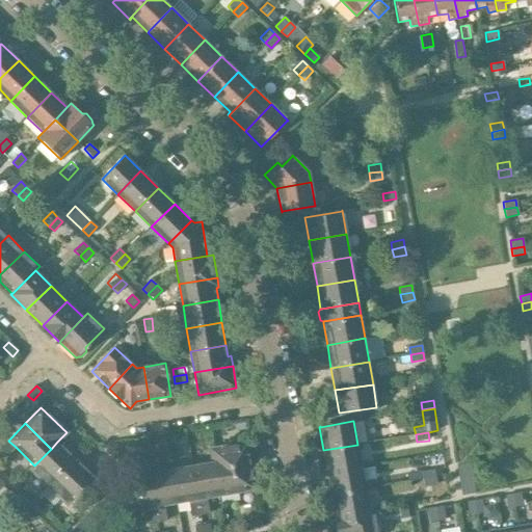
[(6,456),(16,447),(9,442),(1,451),(6,456)]
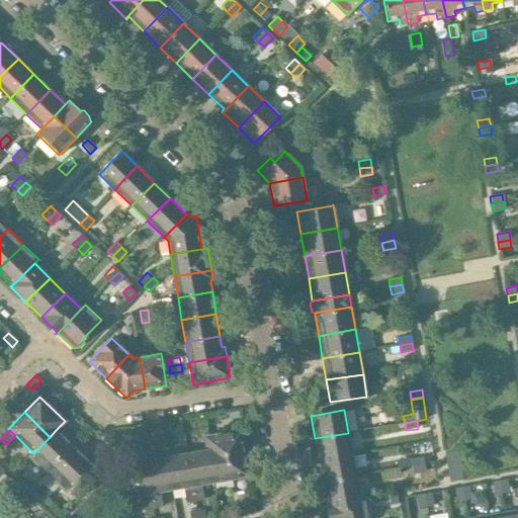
[(71,445),(56,430),(50,437),(33,453),(32,452),(28,457),(45,472),(71,445)]
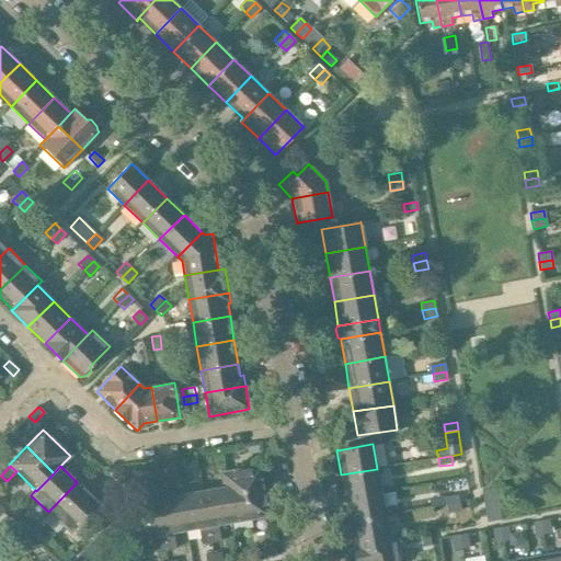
[(221,473),(225,489),(226,499),(264,492),(260,467),(221,473)]
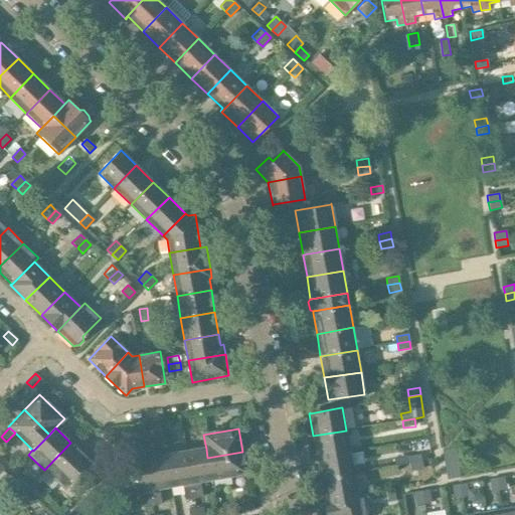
[(346,431),(313,436),(317,459),(350,453),(346,431)]
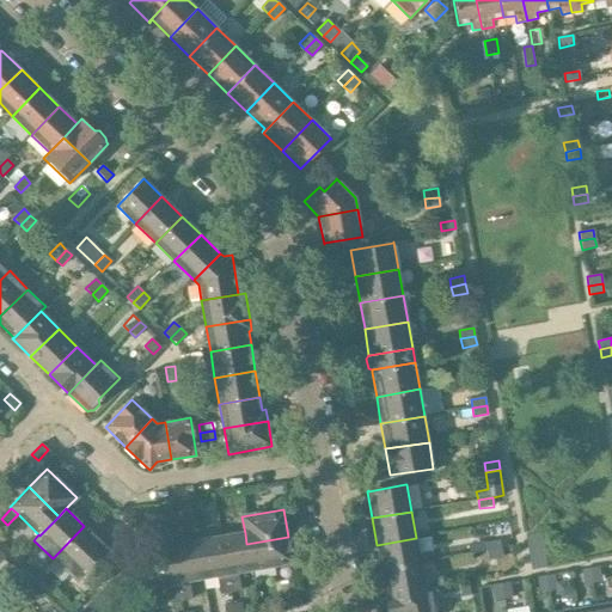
[(102,543),(84,526),(53,558),(69,575),(102,543)]
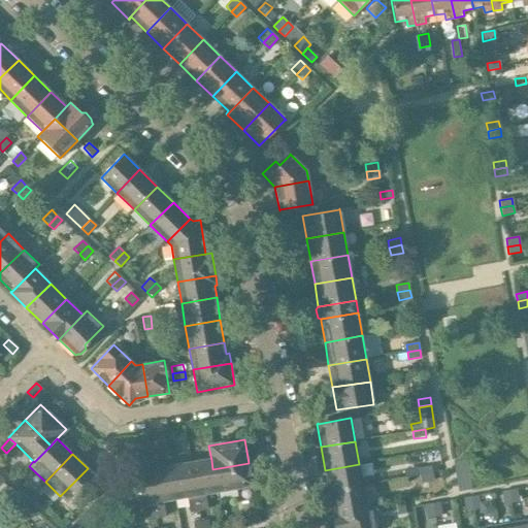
[(466,459),(454,462),(458,492),(471,489),(466,459)]
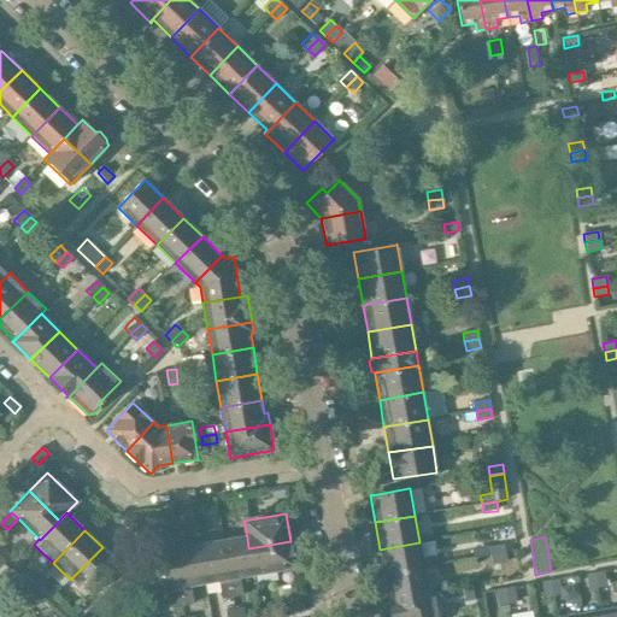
[(247,538),(223,541),(231,598),(242,595),(240,577),(253,575),(248,548),(247,538)]
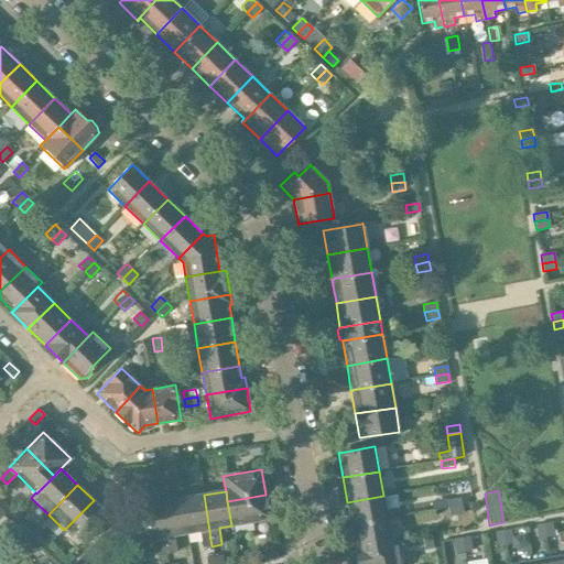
[(204,495),(181,499),(186,533),(199,531),(203,548),(212,546),(204,495)]
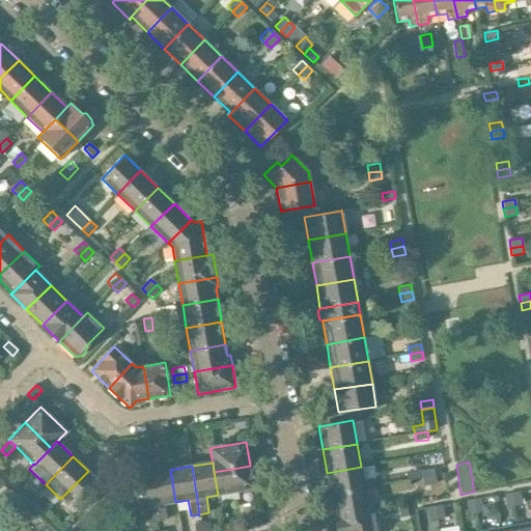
[(250,466),(214,472),(218,495),(254,488),(250,466)]
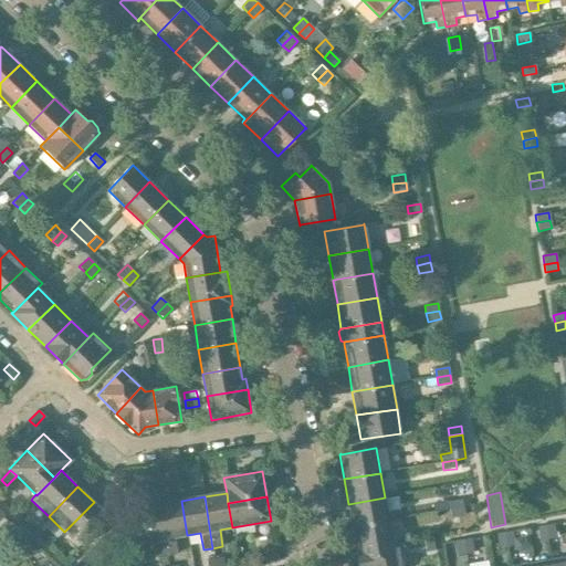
[(385,498),(348,504),(353,530),(389,523),(385,498)]
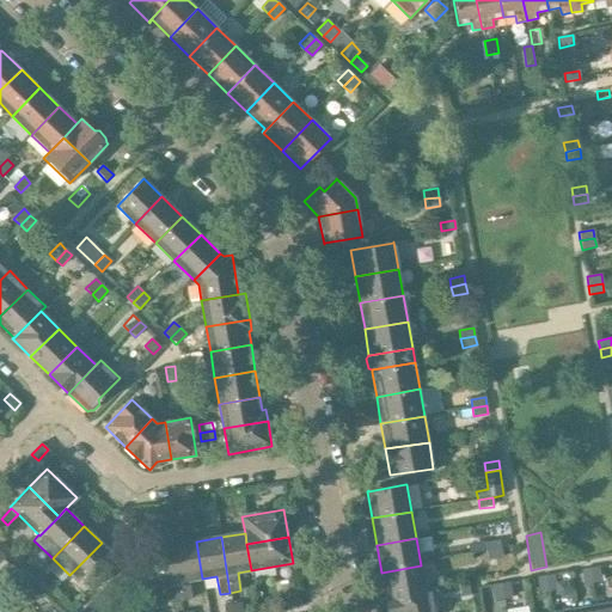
[(508,539),(500,540),(485,543),(487,551),(507,548),(509,548),(508,539)]
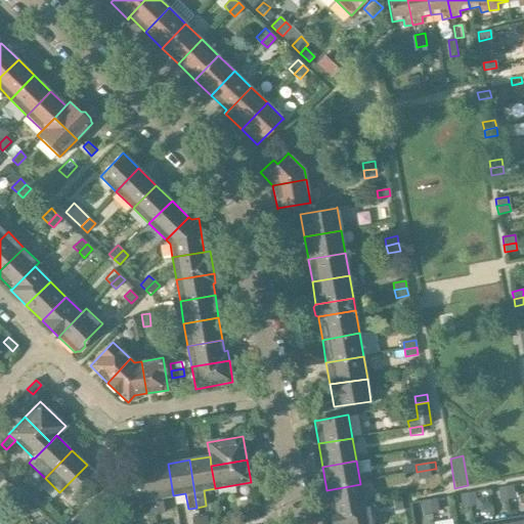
[(168,464),(146,467),(155,515),(164,513),(162,497),(173,495),(168,464)]
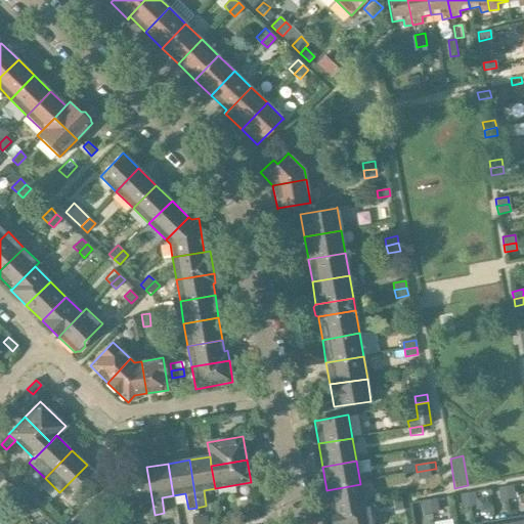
[(102,480),(87,465),(59,492),(67,498),(71,494),(80,504),(102,480)]
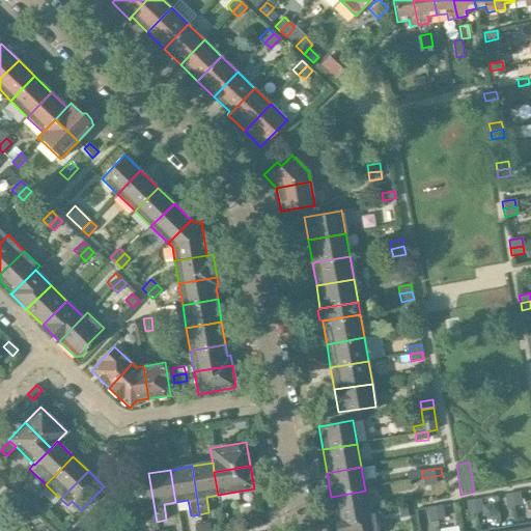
[(148,523),(157,522),(148,473),(127,477),(133,509),(145,507),(148,523)]
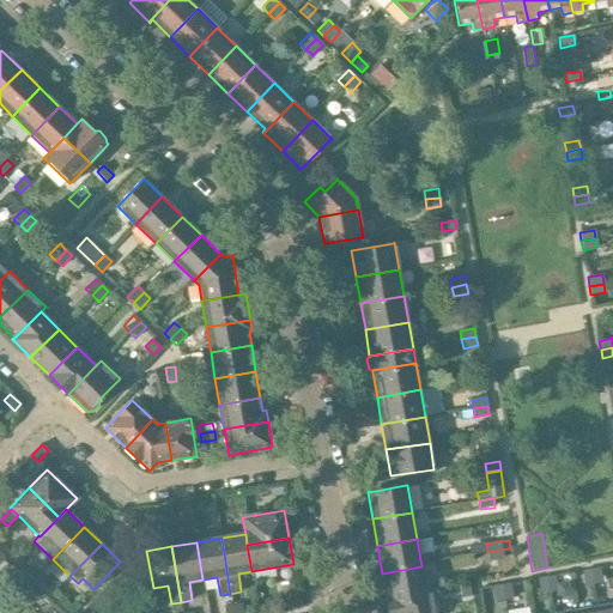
[(510,557),(508,548),(487,552),(489,560),(510,557)]
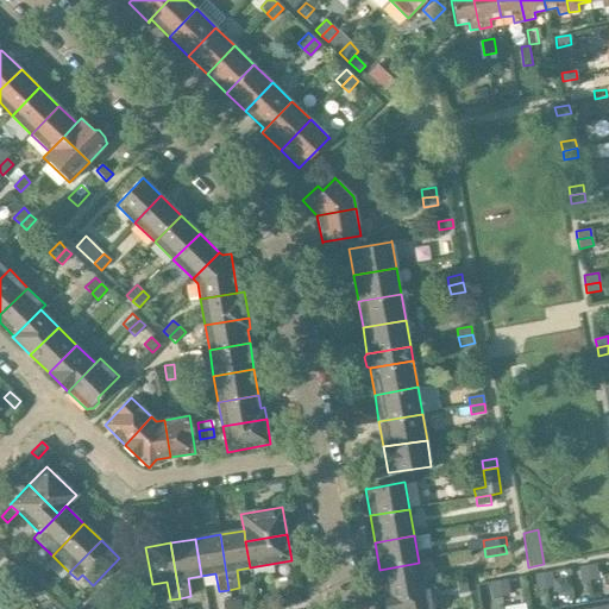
[(419,563),(380,570),(384,597),(428,589),(427,584),(422,585),(419,563)]
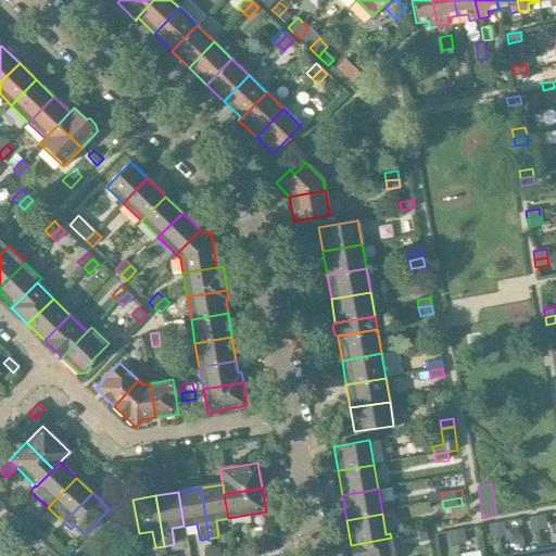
[(544,515),(536,516),(539,529),(546,528),(544,515)]
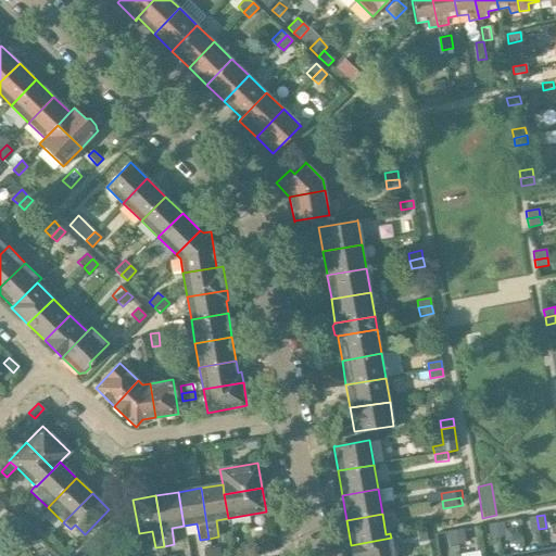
[(531,531),(539,529),(536,516),(529,518),(531,531)]
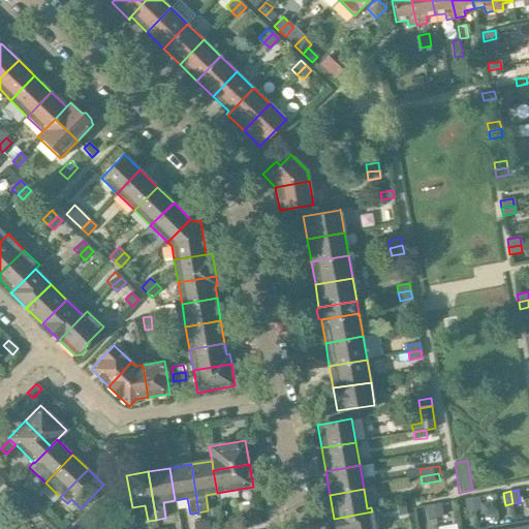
[(479,497),(472,498),(474,510),(481,509),(479,497)]
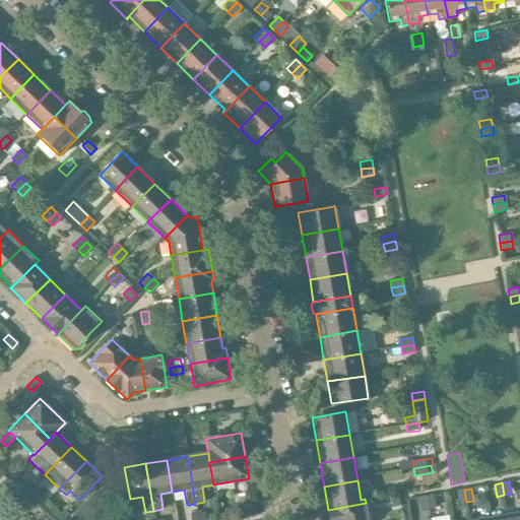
[(13,499),(18,504),(26,495),(21,490),(13,499)]
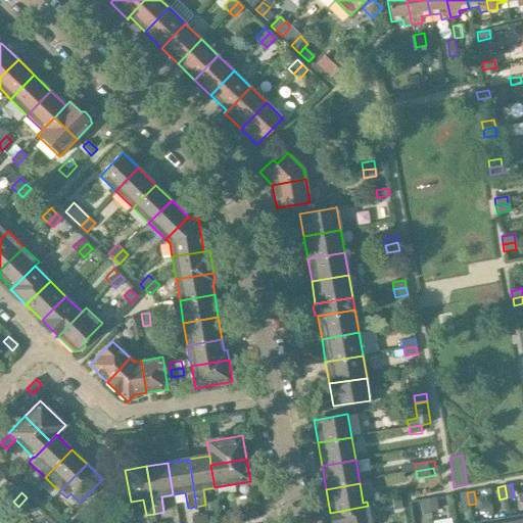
[(461,506),(469,505),(467,492),(459,493),(461,506)]
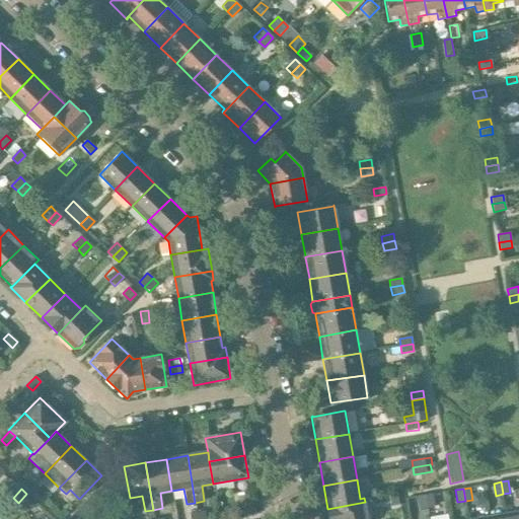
[(391,506),(398,505),(396,493),(389,494),(391,506)]
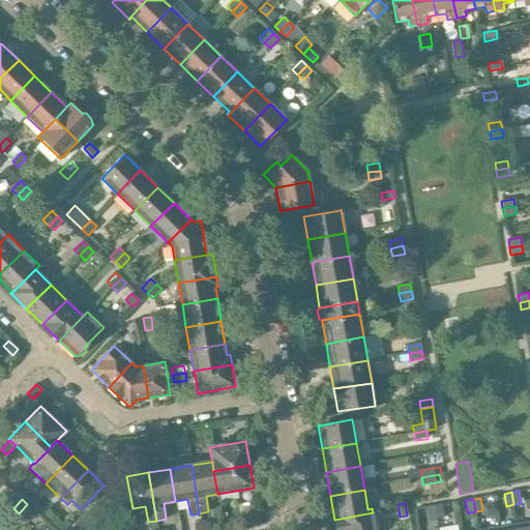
[(27,504),(19,513),(24,519),(33,509),(27,504)]
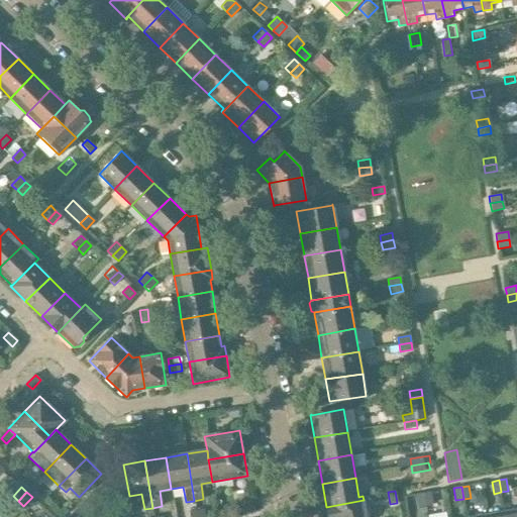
[(92,492),(84,501),(89,506),(98,498),(92,492)]
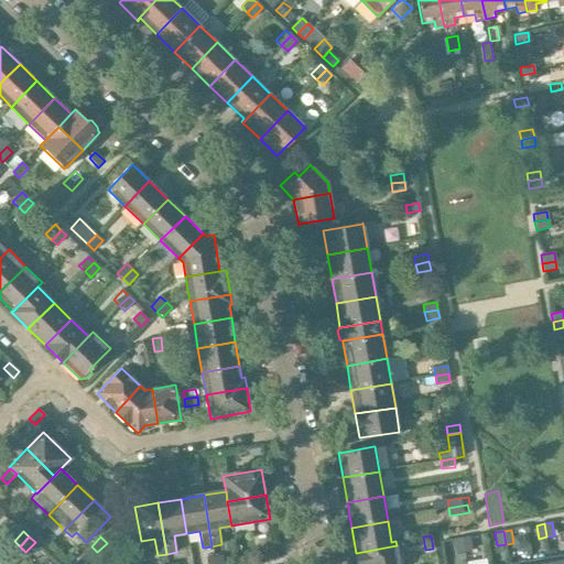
[(469,537),(462,538),(464,552),(472,550),(469,537)]
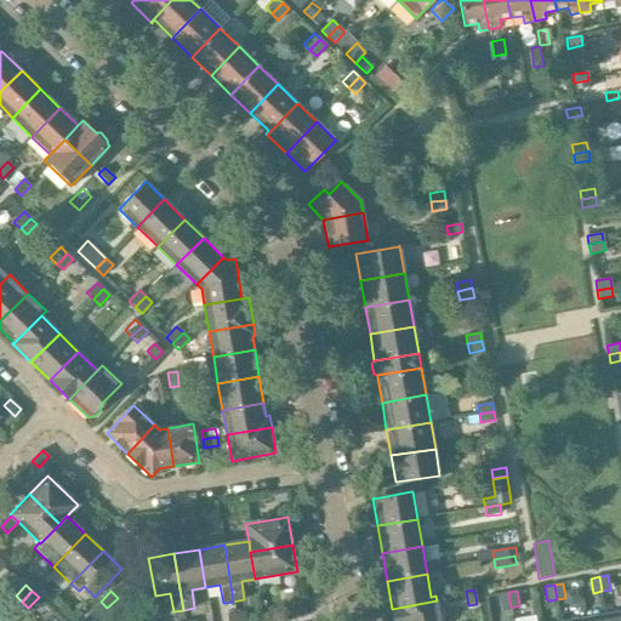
[(502,609),(511,608),(508,592),(500,594),(502,609)]
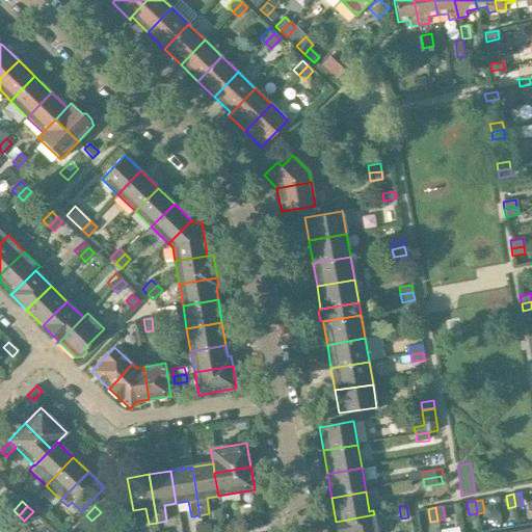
[(377,531),(374,514),(336,522),(337,531),(377,531)]
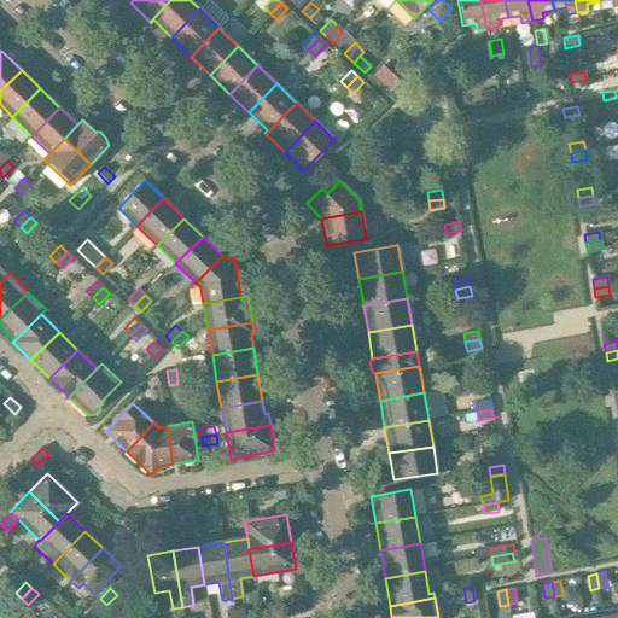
[(302,599),(293,600),(296,614),(305,613),(302,599)]
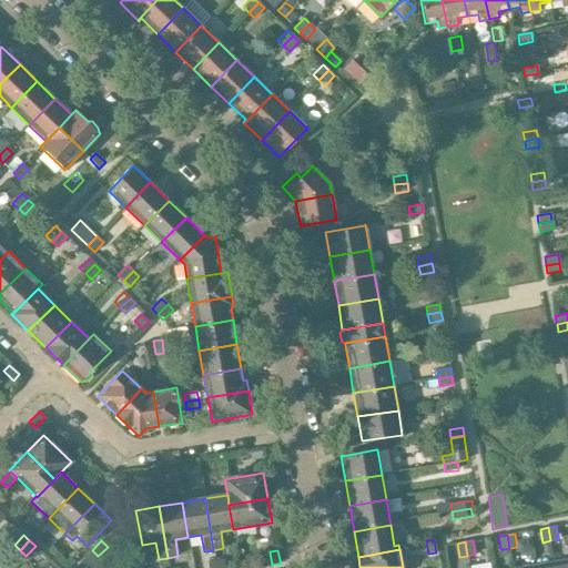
[(91,551),(82,561),(88,567),(97,557),(91,551)]
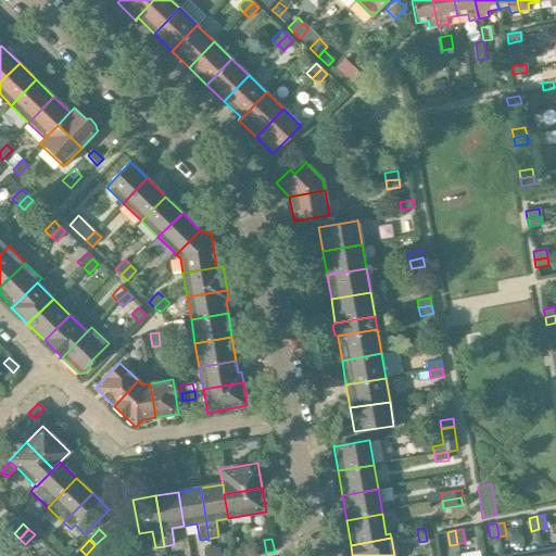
[(258,555),(266,553),(264,540),(256,542),(258,555)]
